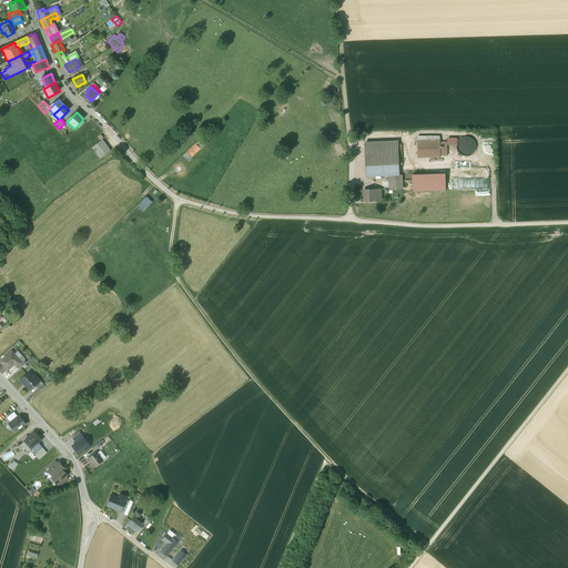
[(102,140),(91,148),(100,159),(110,151),(102,140)]
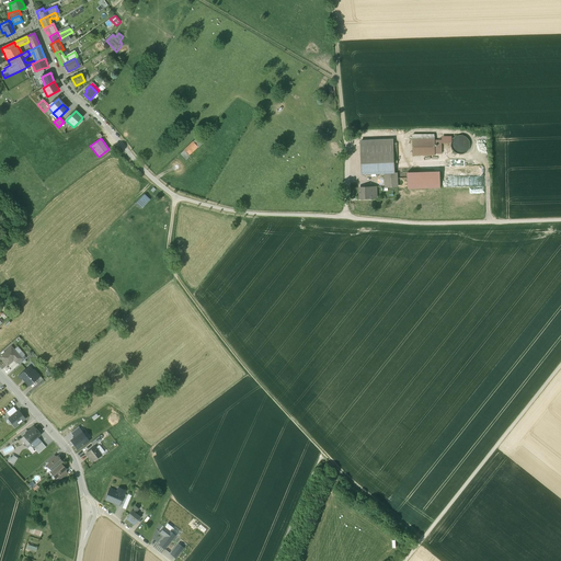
[(434,139),(412,139),(413,156),(435,156),(434,139)]
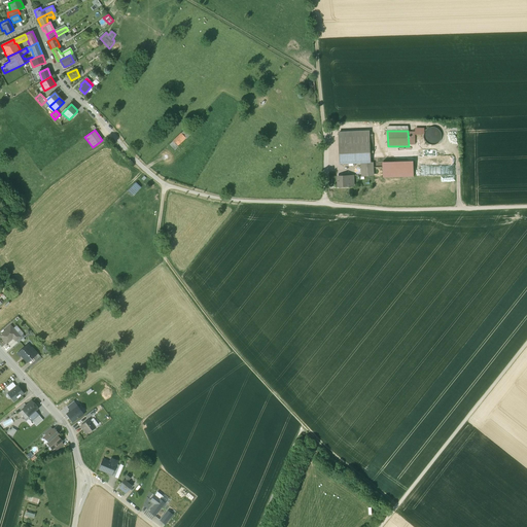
[(370,132),(339,133),(339,144),(370,142),(370,132)]
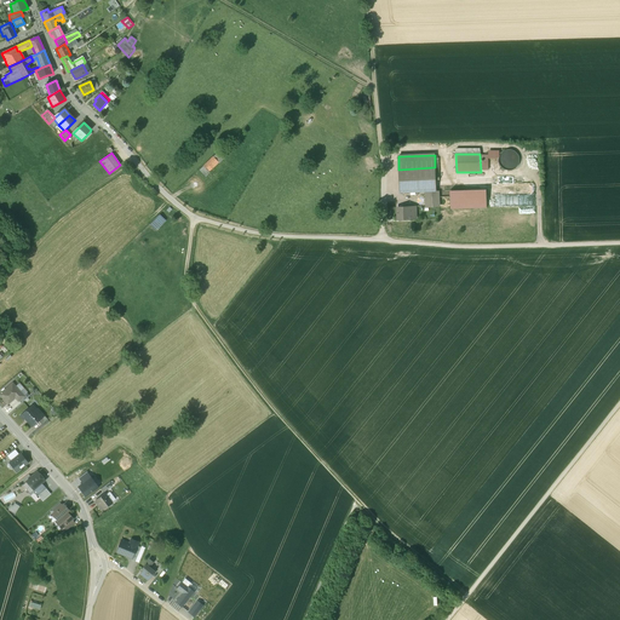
[(213,156),(204,166),(208,171),(218,162),(213,156)]
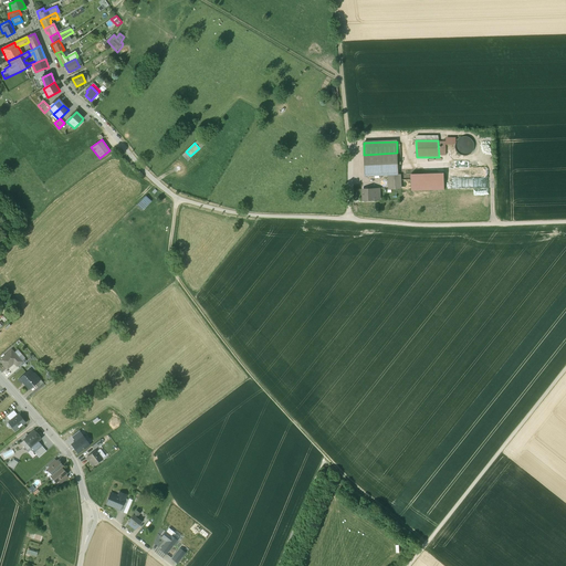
[(190,156),(186,152),(181,155),(188,161),(191,157),(190,156)]
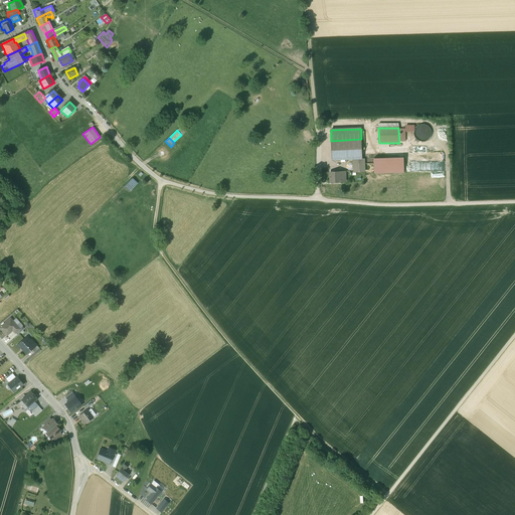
[(361,139),(331,141),(332,161),(353,160),(362,159),(361,139)]
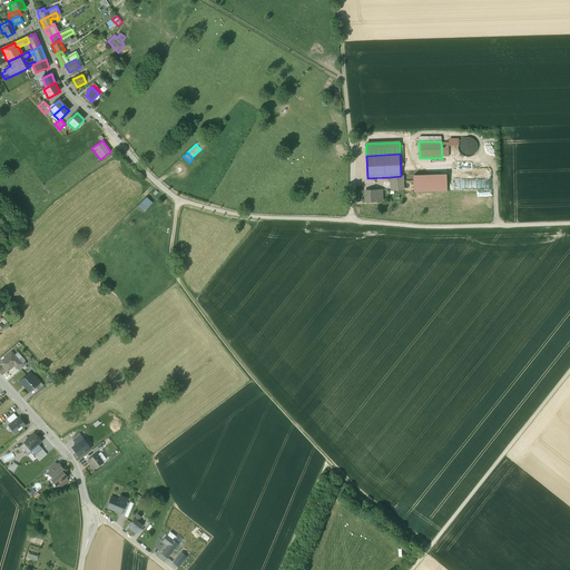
[(414,175),(415,192),(448,190),(446,175),(414,175)]
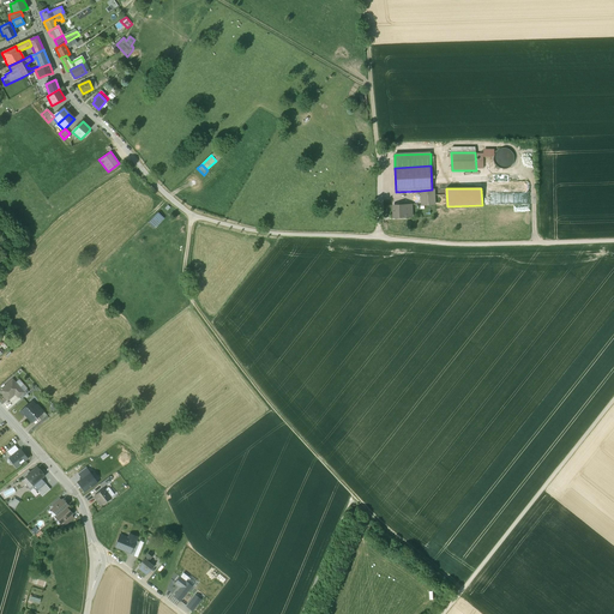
[(432,190),(421,191),(421,205),(434,205),(434,190),(432,190)]
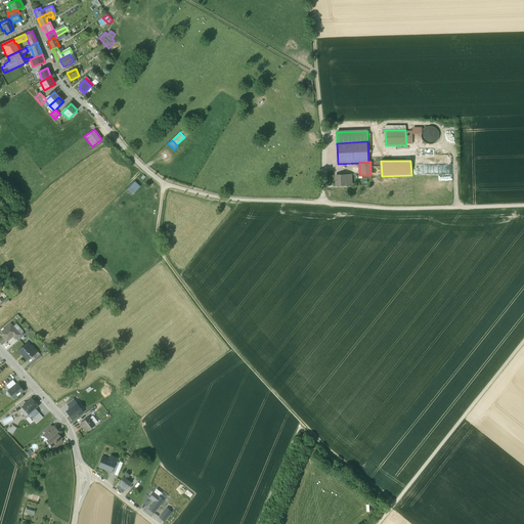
[(348,175),(336,176),(336,185),(346,185),(346,181),(348,181),(348,175)]
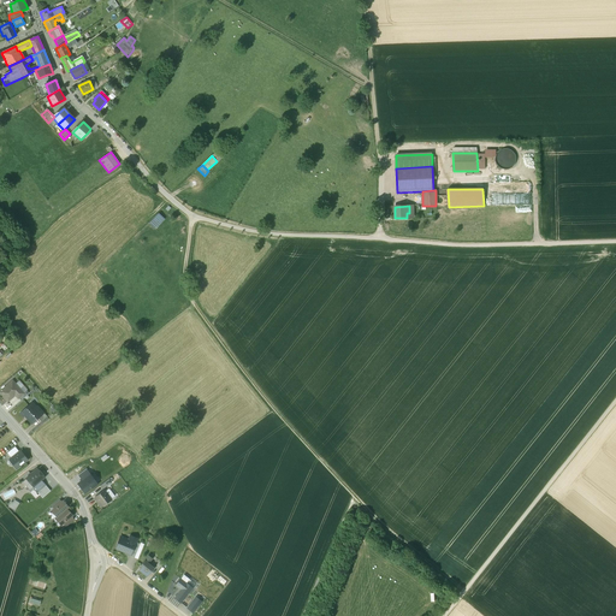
[(158,214),(149,223),(154,227),(163,219),(158,214)]
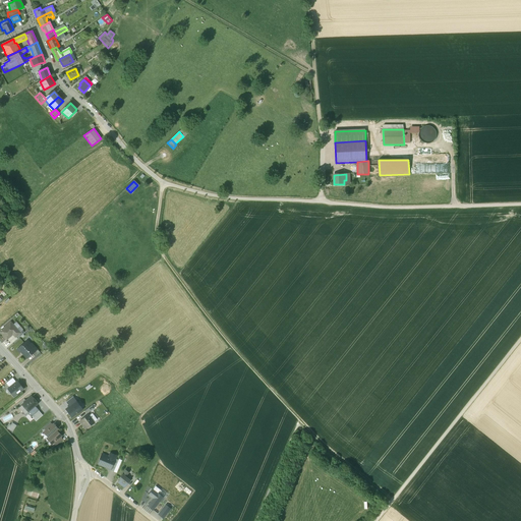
[(19,333),(10,323),(0,331),(0,332),(6,340),(13,334),(15,337),(19,333)]
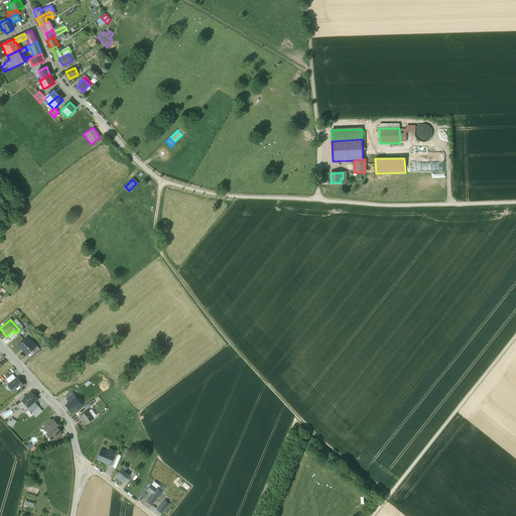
[(27,337),(16,346),(20,350),(21,349),(26,355),(32,351),(34,348),(29,342),(30,341),(27,337)]
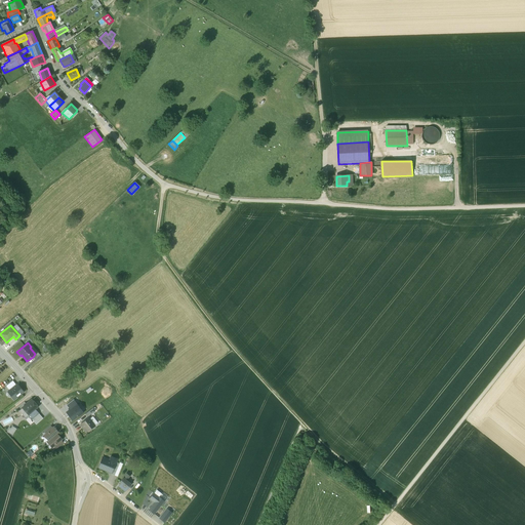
[(6,387),(9,391),(16,386),(12,380),(6,387)]
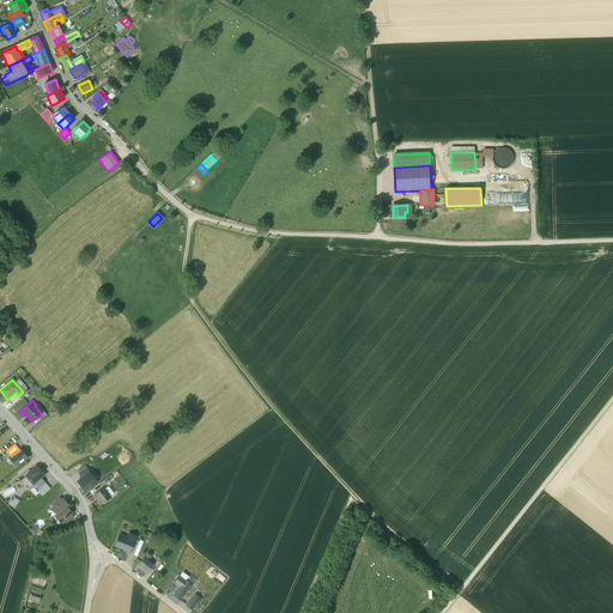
[(8,459),(17,468),(29,459),(20,449),(19,450),(11,456),(8,459)]
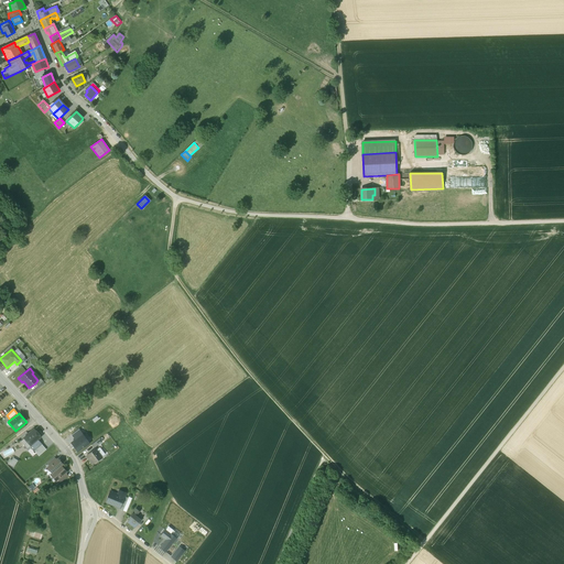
[(79,429),(72,435),(75,440),(82,435),(83,434),(79,429)]
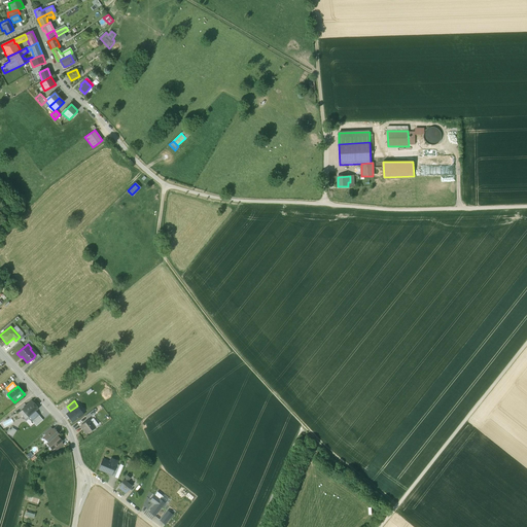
[(32,401),(27,406),(26,406),(25,407),(25,408),(24,409),(26,412),(25,413),(29,416),(35,411),(38,408),(32,401)]
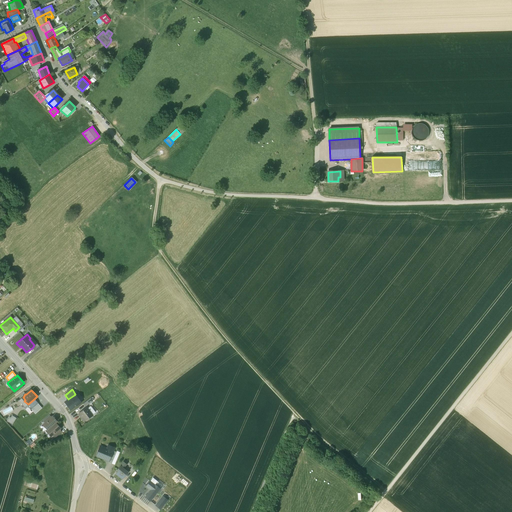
[(80,403),(74,395),(68,399),(65,402),(71,409),(80,403)]
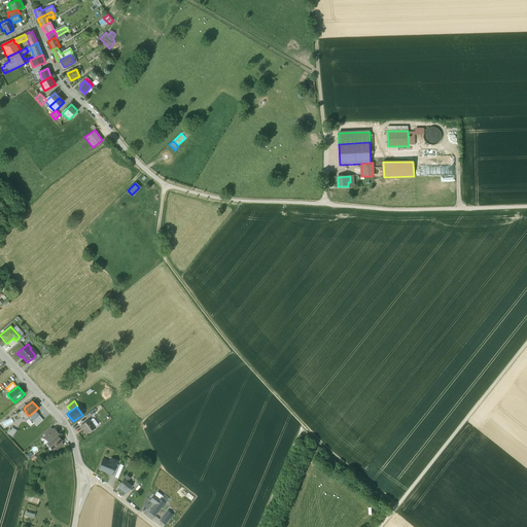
[(94,410),(85,416),(88,419),(96,413),(94,410)]
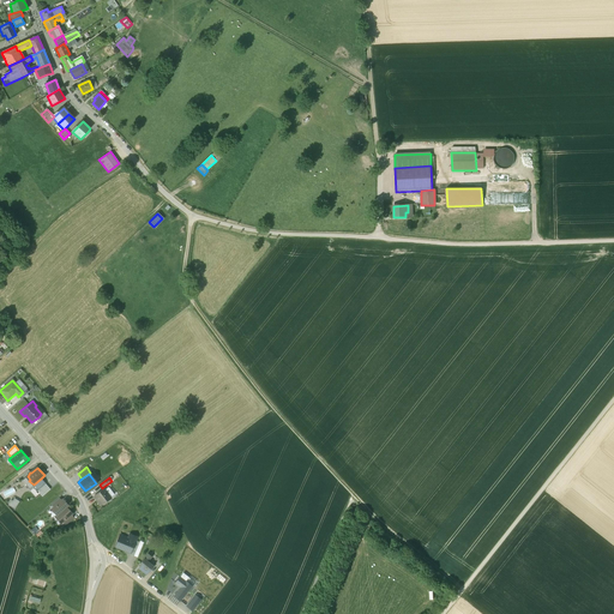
[(41,479),(34,485),(38,491),(46,483),(41,479)]
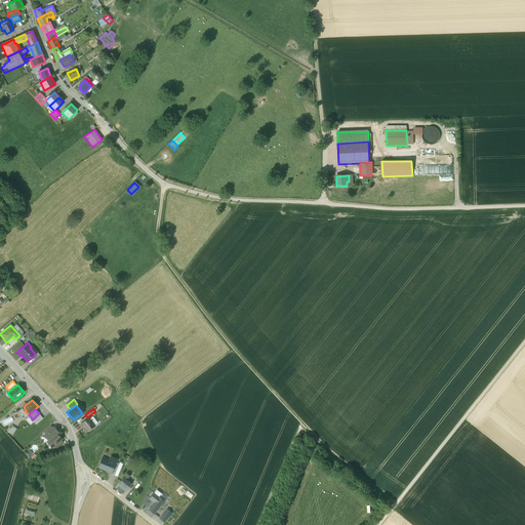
[(3,420),(5,426),(14,421),(12,416),(3,420)]
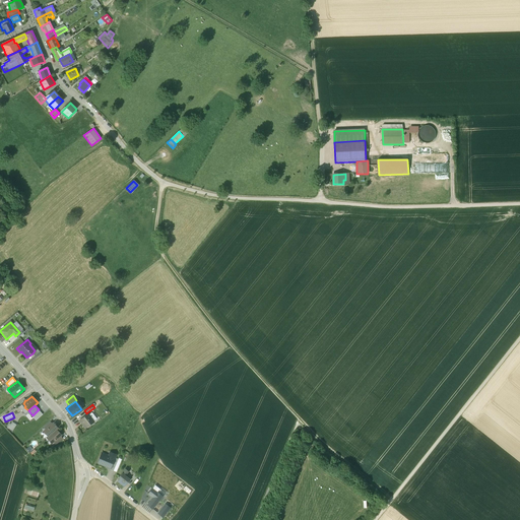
[(87,413),(80,419),(83,423),(82,424),(85,429),(93,421),(87,413)]
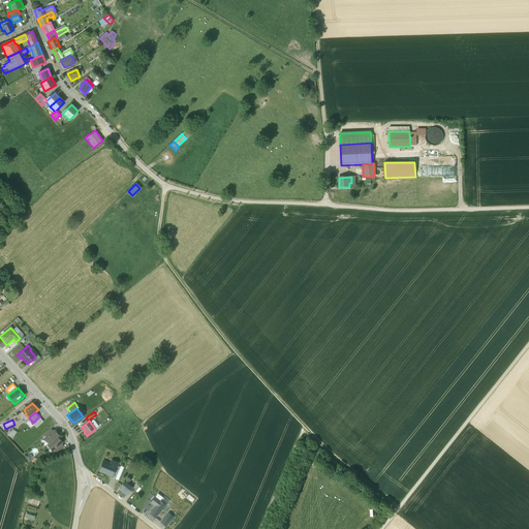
[(49,427),(41,432),(44,435),(51,429),(49,427)]
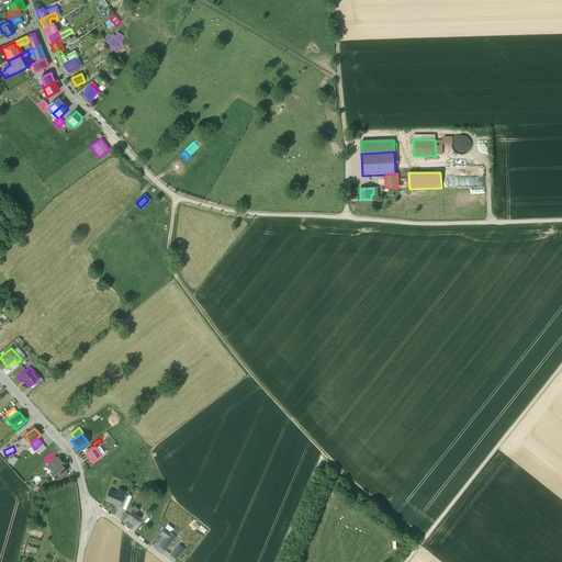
[(54,456),(47,462),(49,464),(56,458),(54,456)]
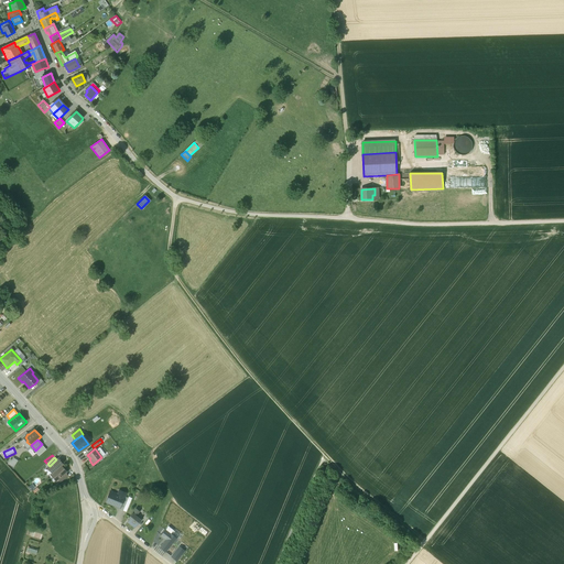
[(50,466),(47,468),(53,474),(61,466),(63,465),(57,459),(56,459),(50,466)]
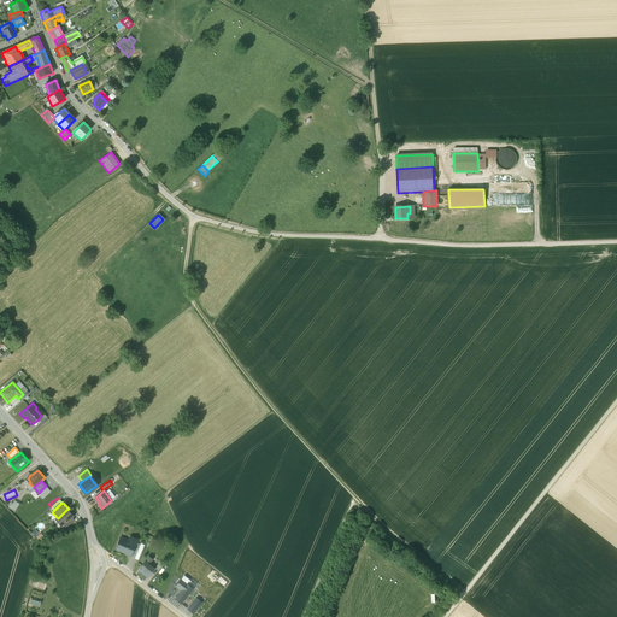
[(66,510),(58,518),(56,519),(62,526),(63,524),(71,517),(72,516),(66,510)]
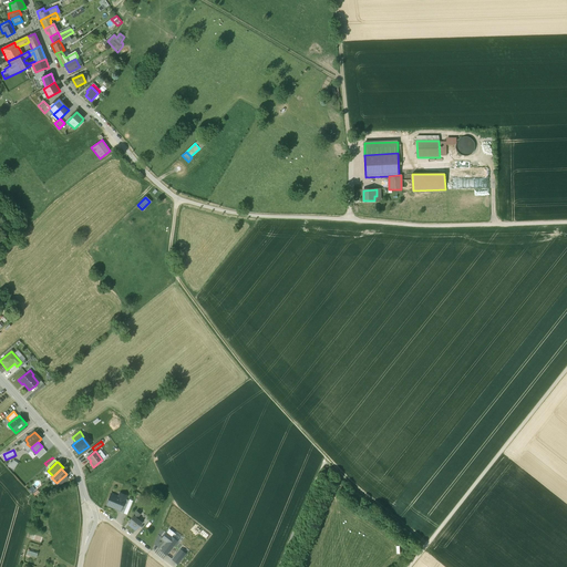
[(65,475),(58,482),(61,485),(68,478),(65,475)]
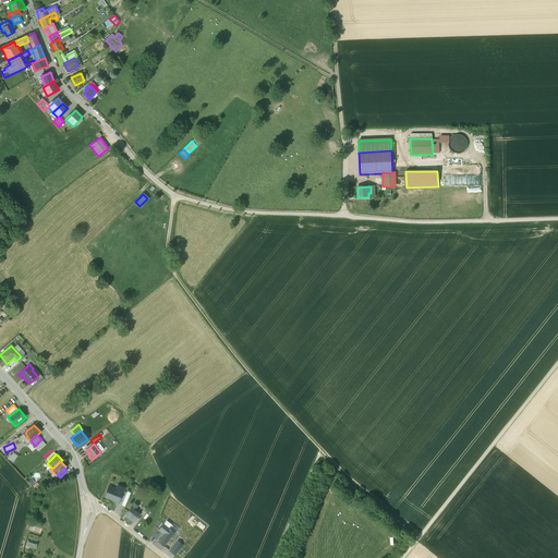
[(109,485),(104,497),(119,502),(122,495),(124,488),(118,486),(117,488),(109,485)]
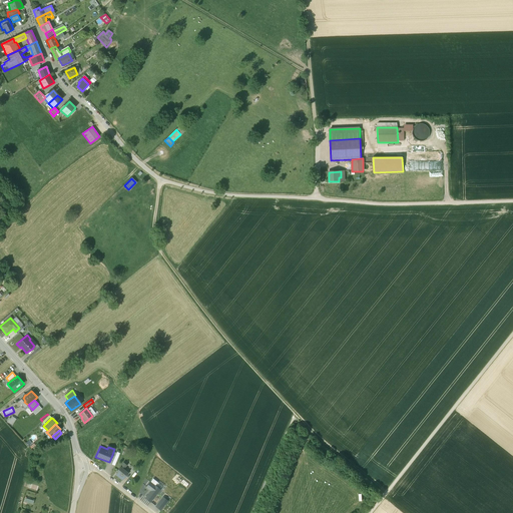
[(123,462),(117,471),(118,472),(116,475),(122,480),(128,473),(123,469),(126,465),(123,462)]
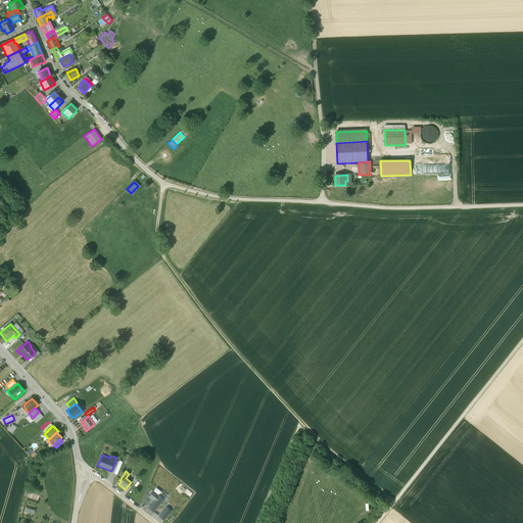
[(165,495),(156,488),(149,496),(154,501),(148,508),(153,512),(165,495)]
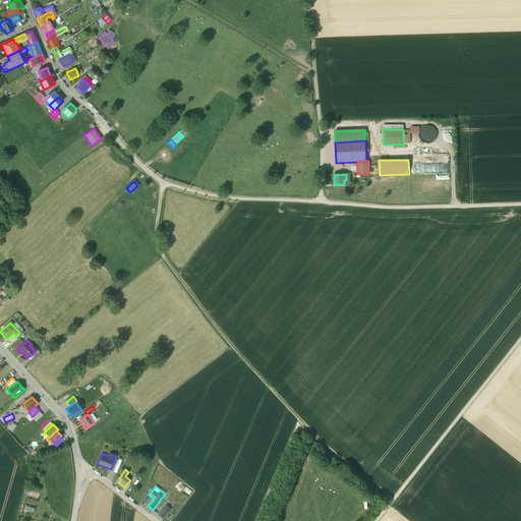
[(169,511),(164,507),(159,514),(163,518),(169,511)]
